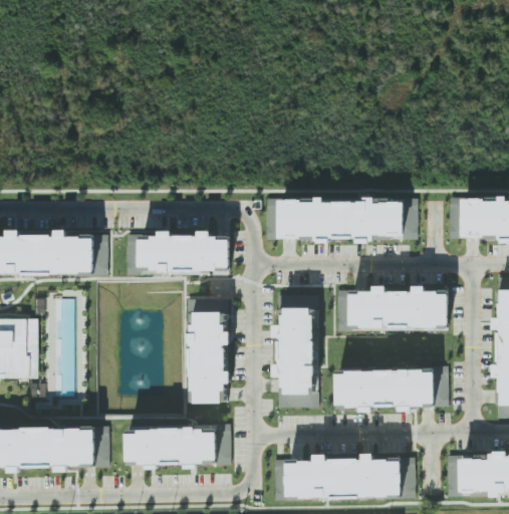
[(415,240),(413,202),(371,203),(371,200),(319,202),(319,197),(311,198),(311,200),(275,201),(277,241),(327,239),(352,239),(352,242),(415,240)]
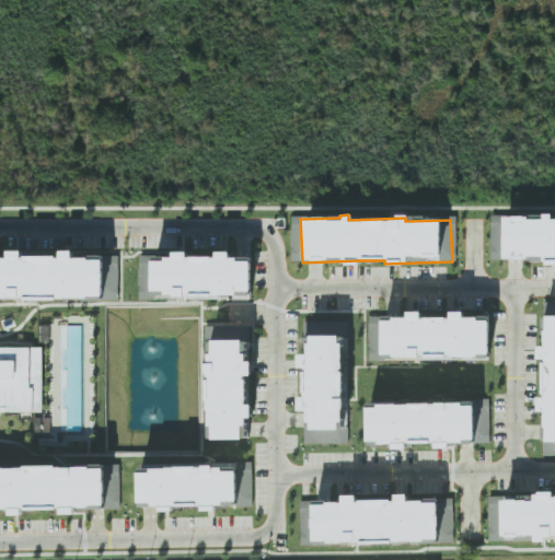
[(300,217),(287,216),(287,260),(300,261),(300,217)]
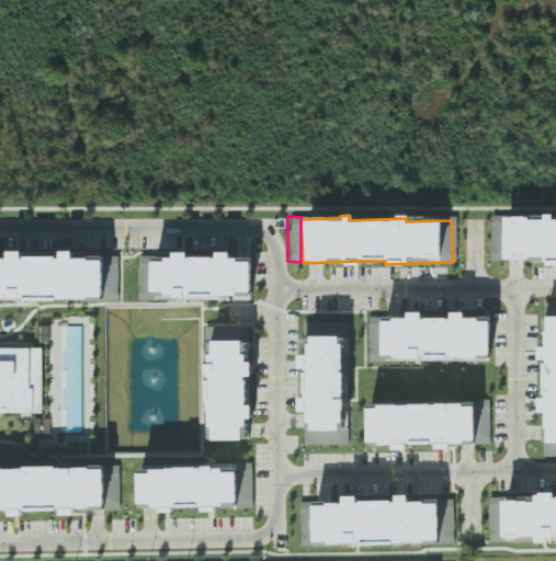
[(487,262),(555,261),(555,217),(548,217),(548,216),(487,217),(487,262)]
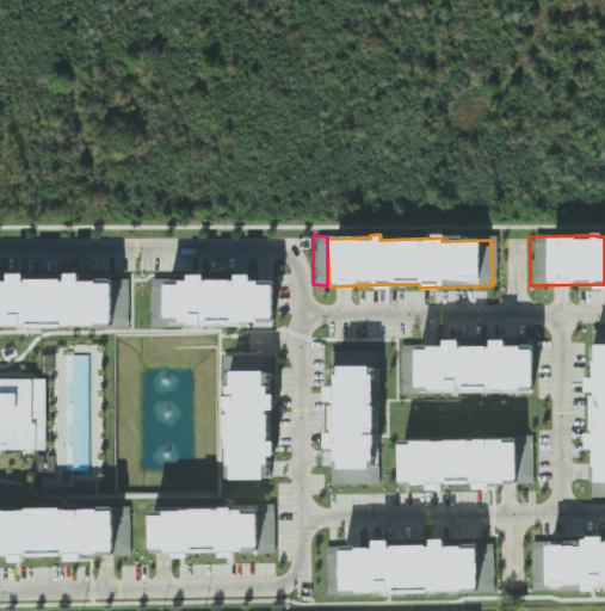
[(0,326),(110,326),(110,282),(76,282),(76,273),(62,273),(62,279),(22,279),(22,273),(5,273),(5,279),(0,279),(0,326)]
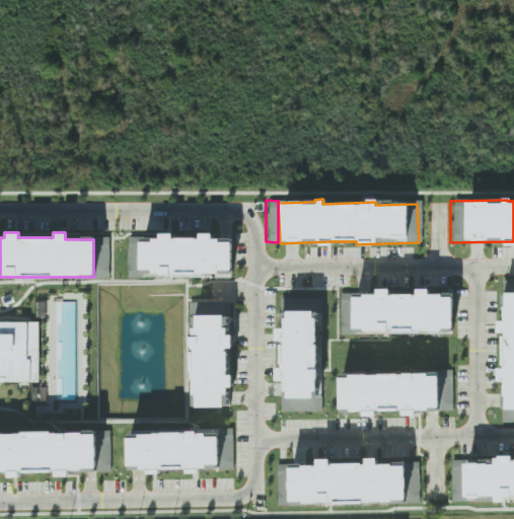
[(125,237),(126,277),(217,275),(217,270),(230,270),(229,239),(210,239),(210,233),(198,233),(198,237),(171,238),(171,233),(158,233),(158,236),(125,237)]
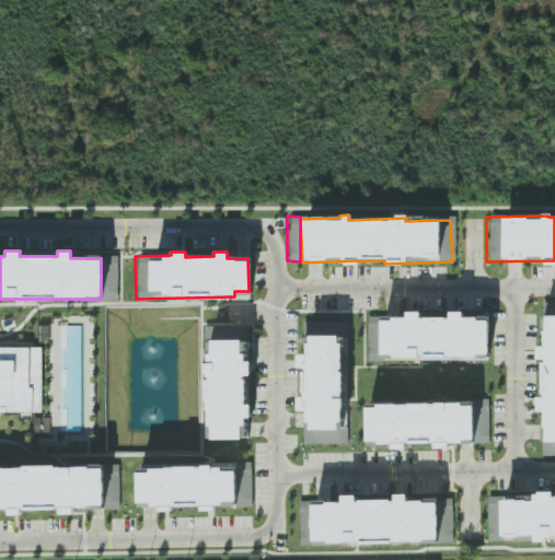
[(379,318),(379,357),(486,357),(485,318),(460,318),(460,312),(447,312),(447,317),(418,317),(418,312),(403,312),(403,318),(379,318)]
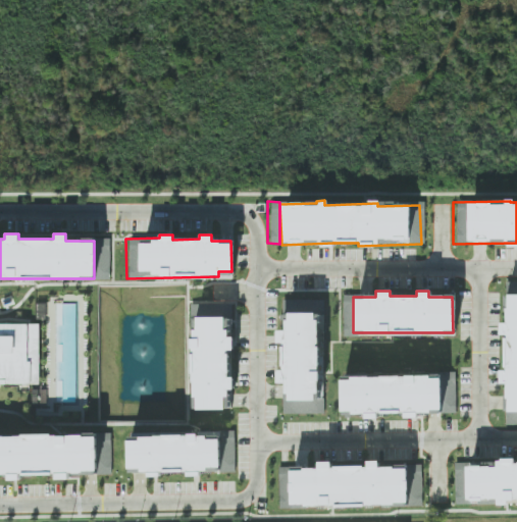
[(503,412),(516,411),(516,294),(503,294),(503,323),(498,323),(498,334),(502,334),(502,370),(498,370),(498,383),(503,383),(503,412)]
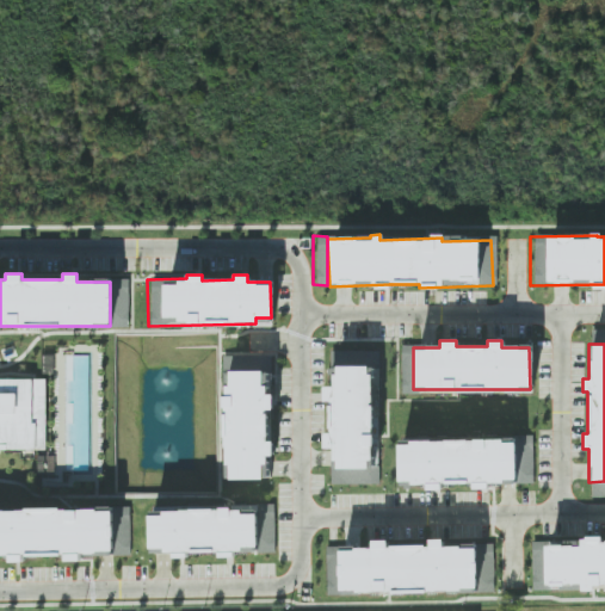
[(370,365),(353,365),(353,360),(343,360),(343,351),(326,351),(326,375),(332,375),(332,387),(322,387),(322,401),(327,401),(327,432),(321,432),(321,448),(331,448),(331,468),(370,468),(370,365)]
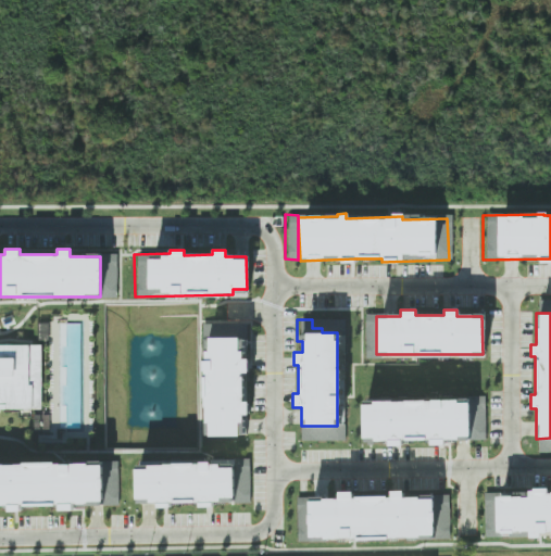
[(0,408),(38,409),(38,344),(0,344),(0,408)]
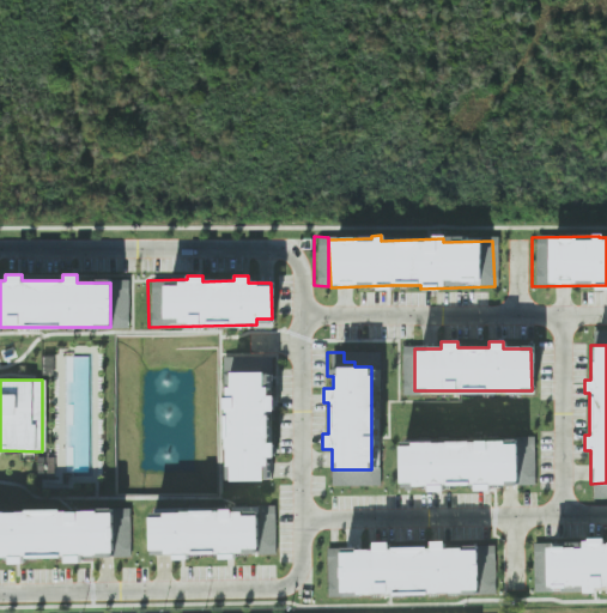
[(530,485),(530,448),(515,448),(515,441),(396,442),(398,486),(426,486),(426,491),(439,491),(439,485),(472,485),(472,490),(487,490),(487,485),(530,485)]
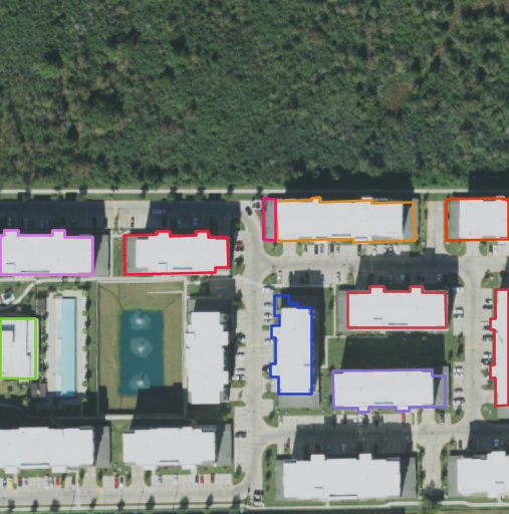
[(0,468),(6,469),(6,473),(18,473),(18,468),(53,467),(53,472),(66,472),(66,467),(93,466),(92,428),(0,429),(0,468)]
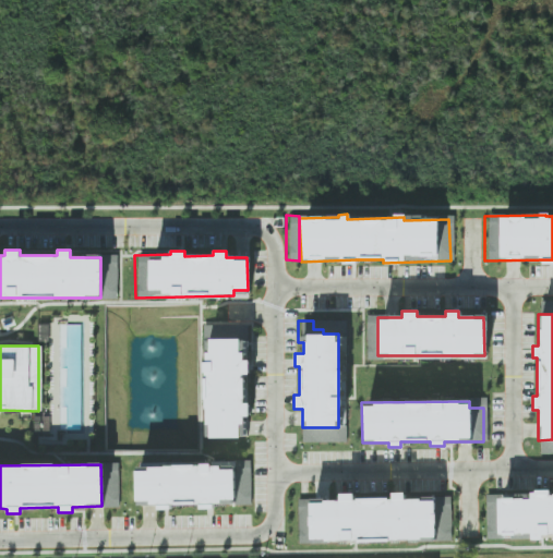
[(135,506),(155,505),(156,510),(170,509),(170,506),(197,505),(197,509),(213,509),(212,505),(248,504),(247,465),(134,468),(135,506)]
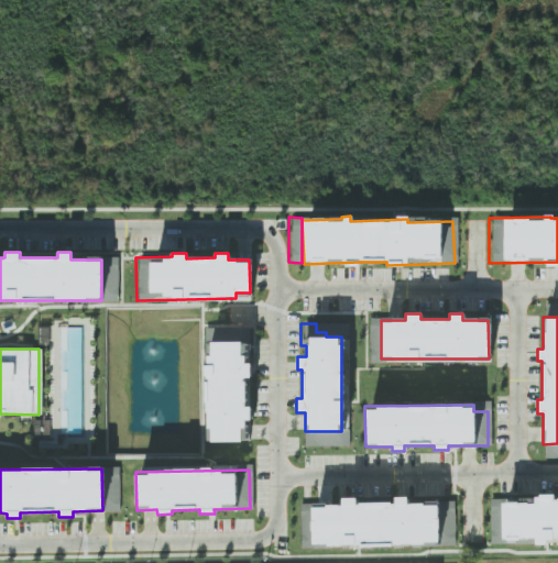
[(487,544),(546,543),(546,541),(557,541),(557,498),(551,498),(551,495),(535,495),(535,500),(487,501),(487,544)]
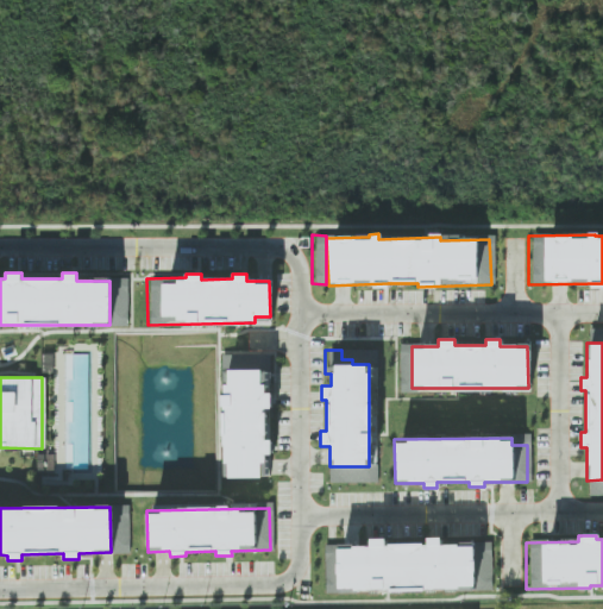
[(472,545),(439,545),(439,538),(425,538),(425,544),(384,544),(384,539),(368,539),(368,547),(337,547),(337,590),(472,590),(472,545)]
